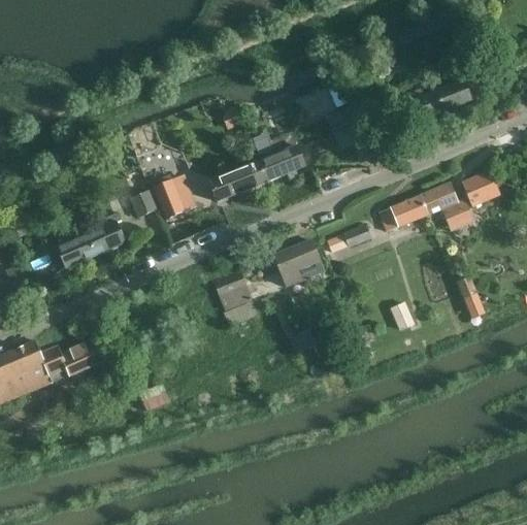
[(516,66),(526,61),(526,46),(512,54),(516,66)]
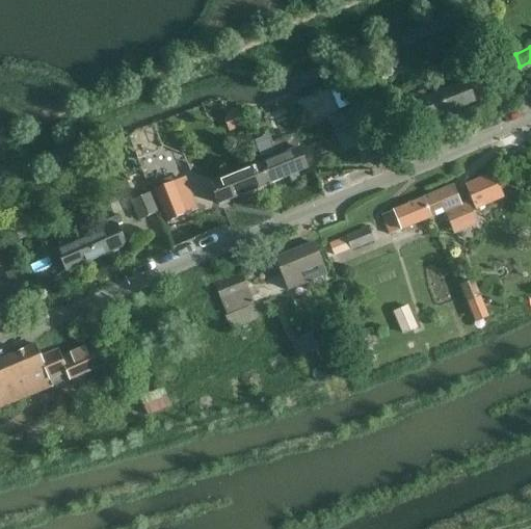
[(468,81),(447,89),(441,91),(449,111),(476,100),(468,81)]
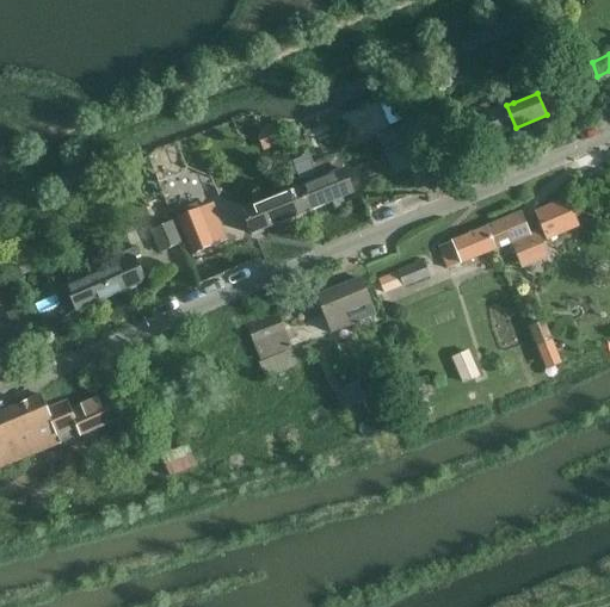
[(482,142),(516,128),(506,105),(491,111),(487,101),(469,109),(482,142)]
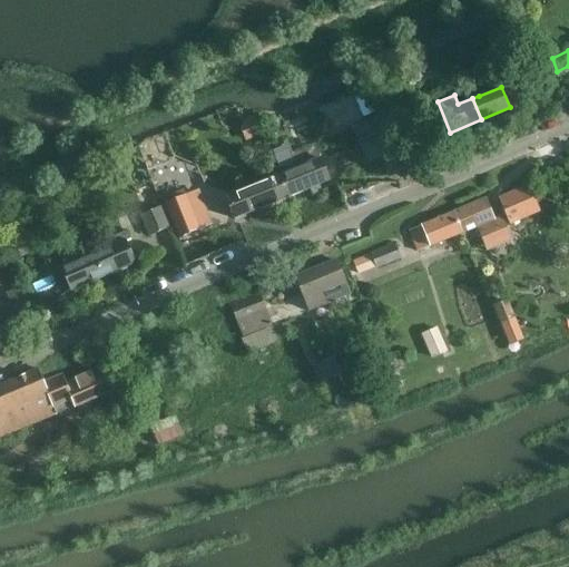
[(365,144),(372,162),(396,152),(382,116),(365,123),(373,142),(365,144)]
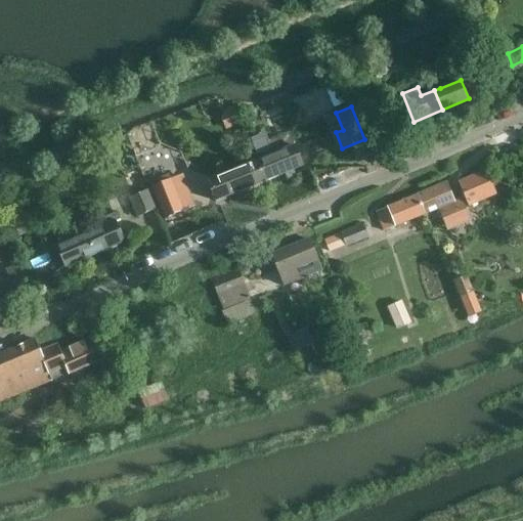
[(258,161),(266,180),(303,165),(295,146),(297,145),(291,130),(264,140),(270,156),(258,161)]
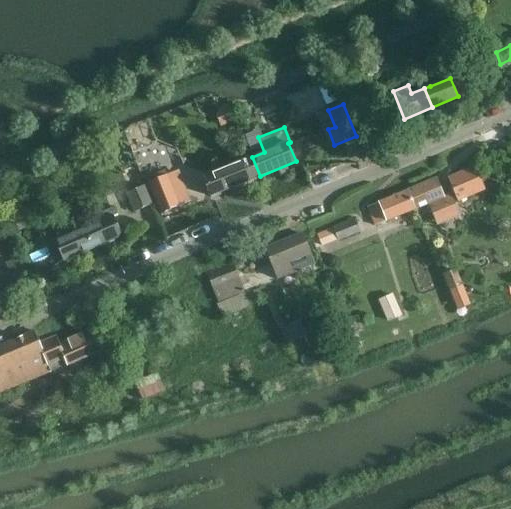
[(212,196),(260,176),(252,157),(203,177),(212,196)]
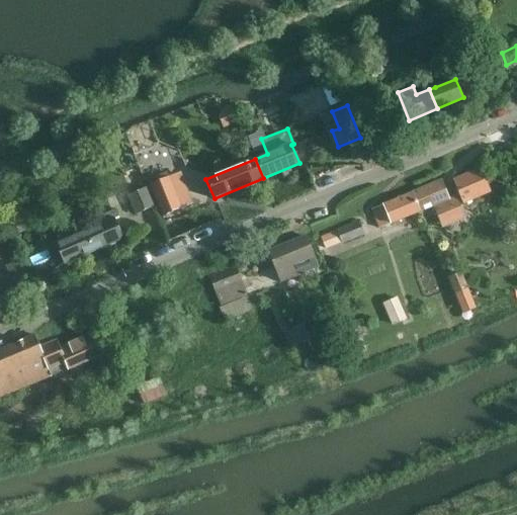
[(467,182),(461,185),(465,193),(468,201),(485,193),(485,192),(490,189),(487,183),(484,175),(467,182)]
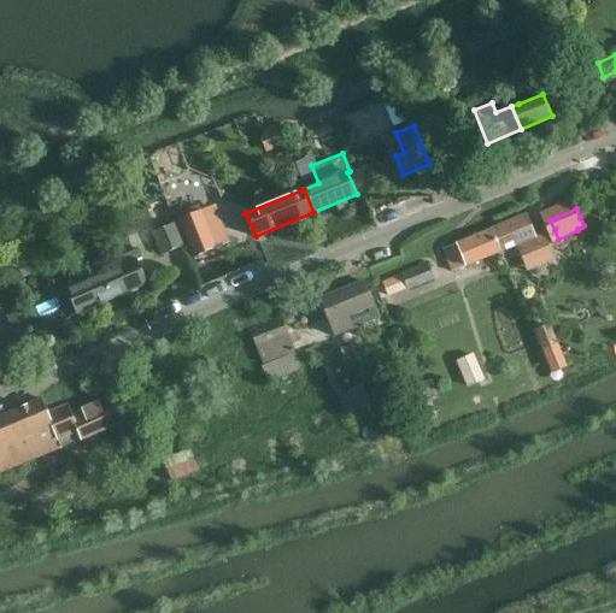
[(493,227),(502,248),(502,251),(518,243),(521,252),(547,242),(543,233),(535,235),(526,213),(493,227)]
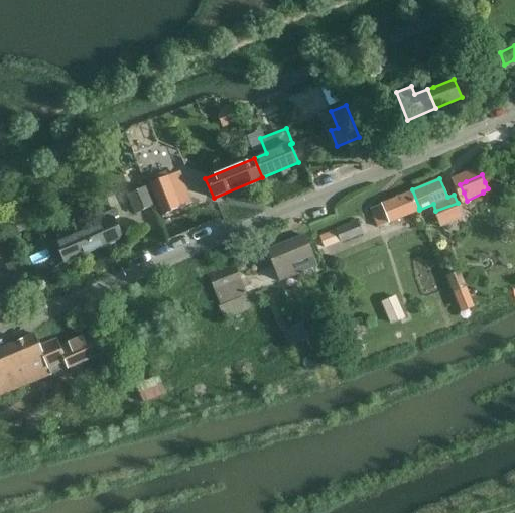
[(167,219),(169,218),(169,217),(180,212),(181,213),(183,212),(170,181),(154,187),(167,219)]
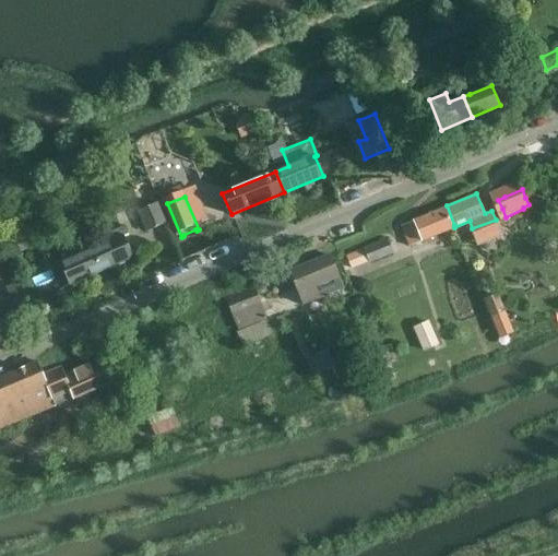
[(147,232),(163,225),(169,222),(161,202),(139,211),(147,232)]
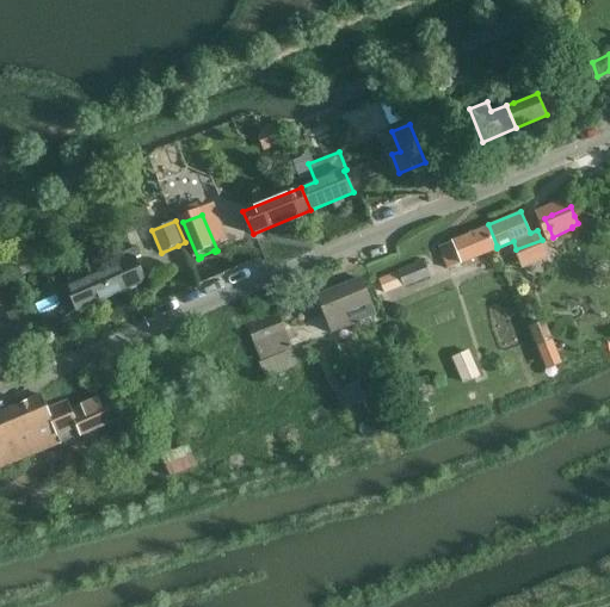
[(497,248),(497,246),(488,224),(441,243),(450,267),(497,248)]
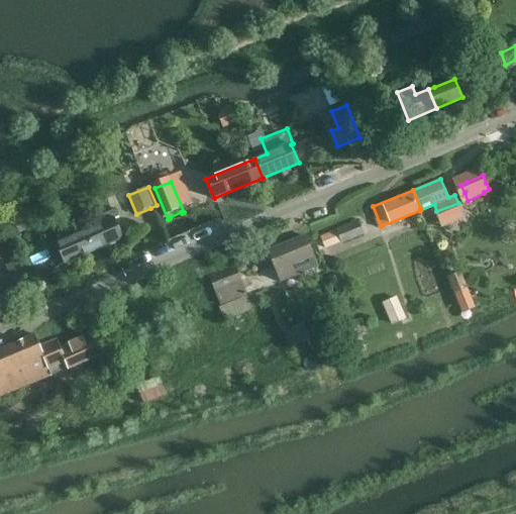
[(66,264),(124,238),(115,218),(119,217),(115,207),(99,213),(102,222),(57,240),(66,264)]
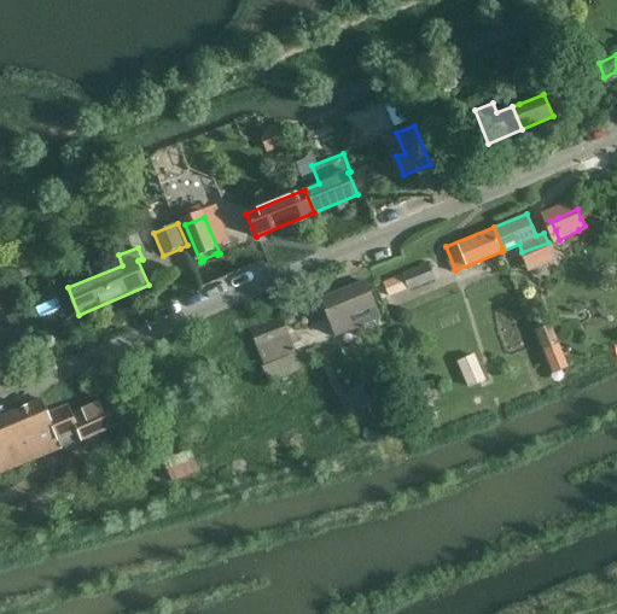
[(403,272),(383,279),(389,293),(408,286),(409,287),(437,278),(430,262),(403,272)]
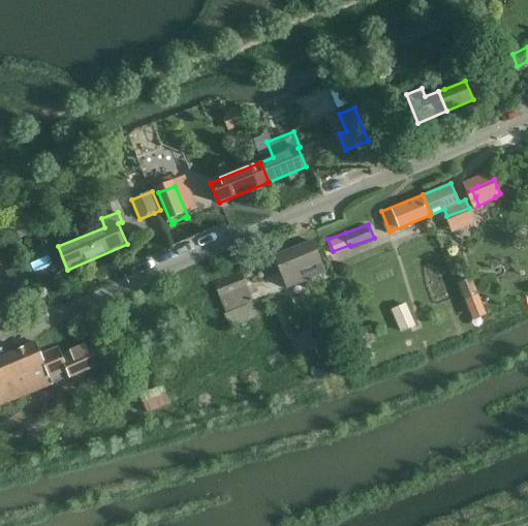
[(318,238),(276,255),(281,269),(276,272),(278,278),(284,276),(320,260),(323,267),(329,265),(318,238)]
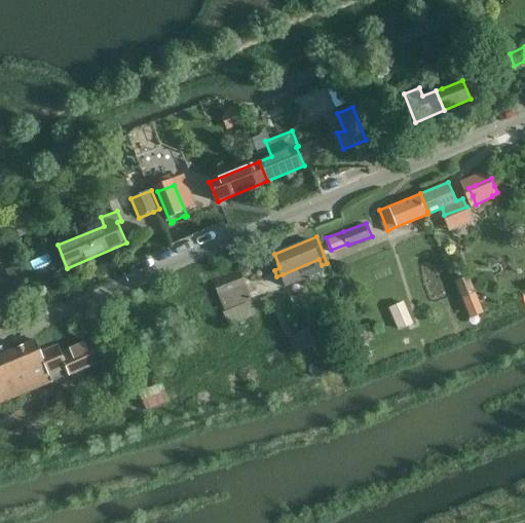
[(30,288),(21,264),(7,270),(15,293),(30,288)]
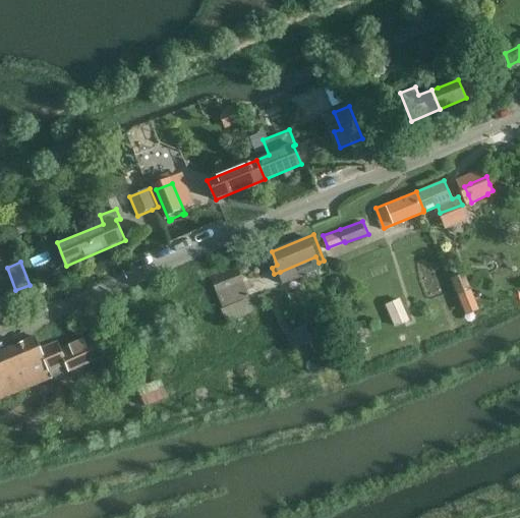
[(238,267),(212,277),(218,291),(223,304),(249,294),(244,281),(242,278),(238,267)]
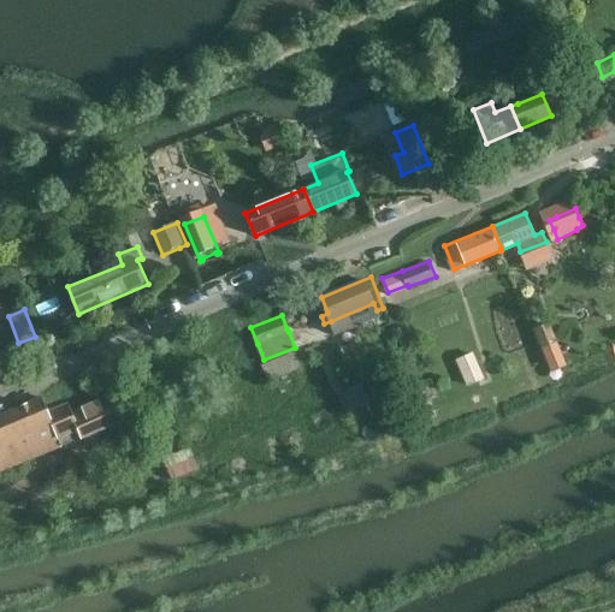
[(532,330),(539,349),(555,343),(548,322),(532,330)]
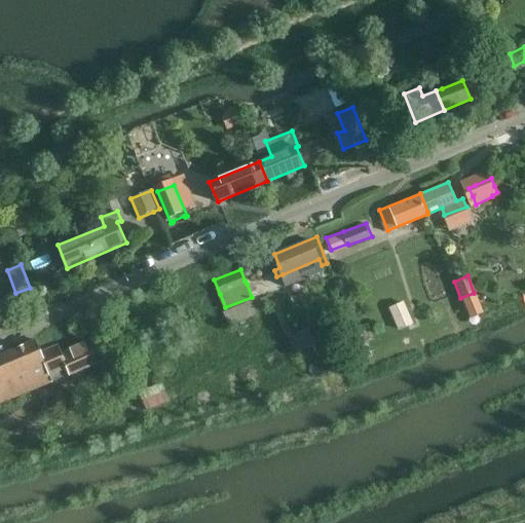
[(389,306),(399,328),(413,322),(404,300),(389,306)]
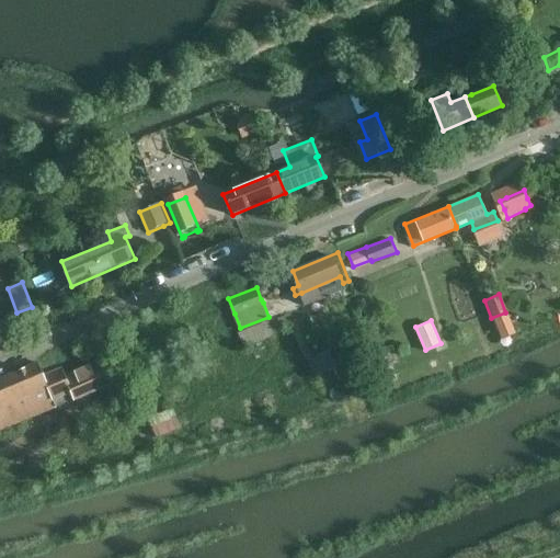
[(45,376),(57,406),(67,401),(64,394),(72,390),(75,398),(113,382),(104,360),(67,375),(64,368),(45,376)]
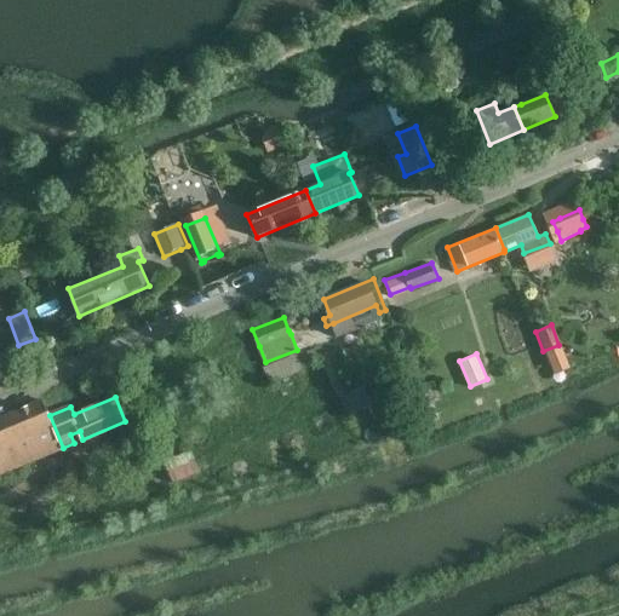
[(0,473),(63,448),(50,415),(43,398),(0,416),(0,473)]
